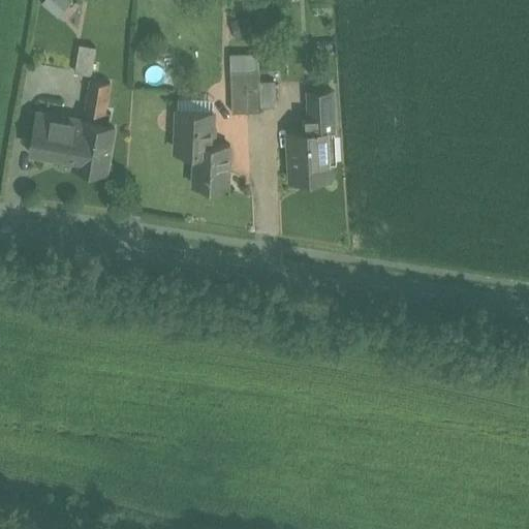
[(97,49),(81,45),(75,72),(92,75),(97,49)]
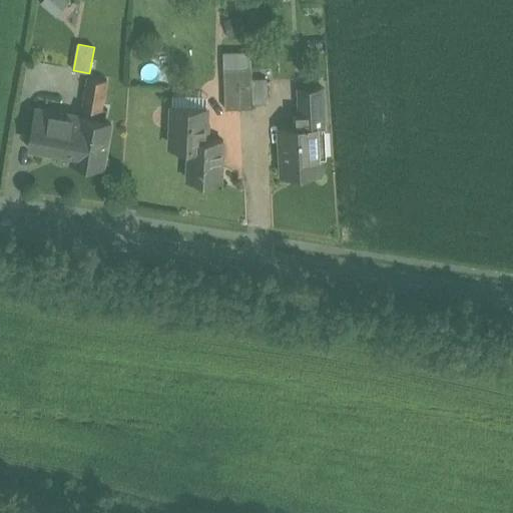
[(252,68),(224,69),(225,109),(253,108),(253,104),(252,79),(252,68)]
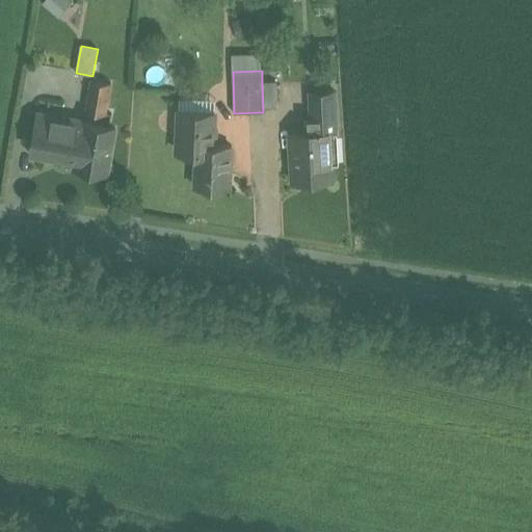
[(111,83),(91,80),(85,111),(106,115),(111,83)]
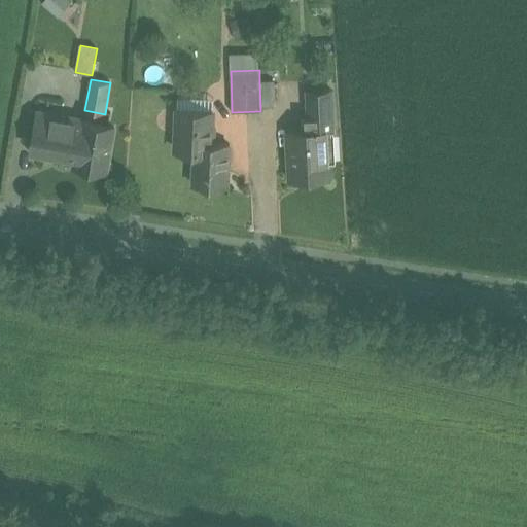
[(274,81),(259,81),(260,107),(275,106),(274,81)]
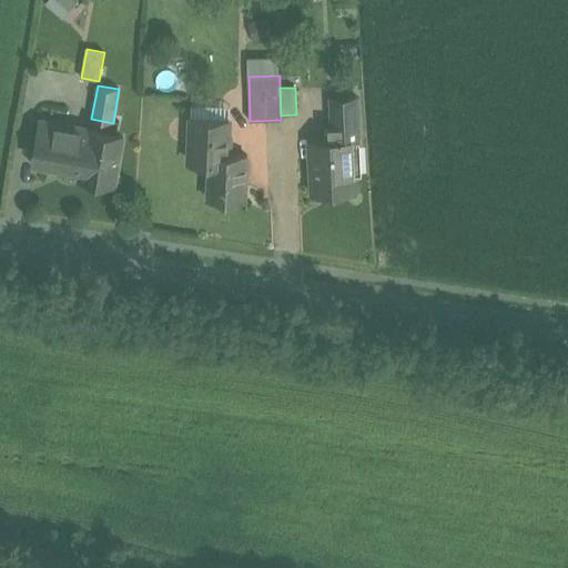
[(356,95),(331,97),(333,127),(330,127),(330,140),(353,138),(353,141),(359,140),(356,95)]
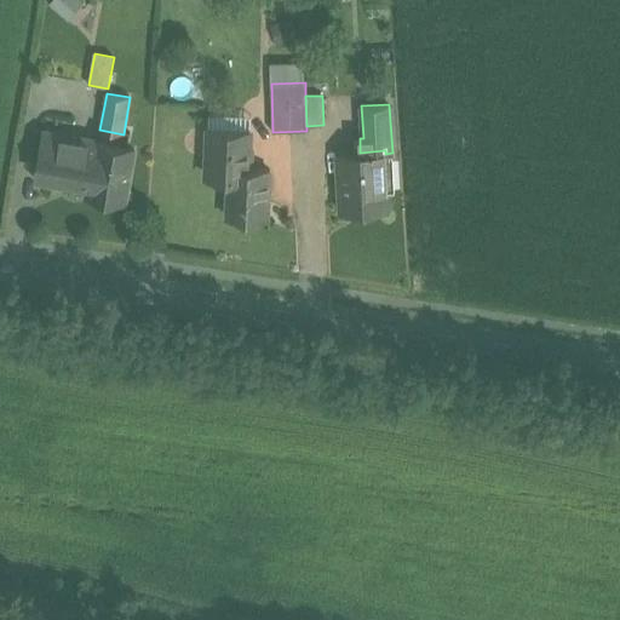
[(250,133),(208,131),(206,176),(229,177),(227,217),(268,219),(270,170),(251,168),(251,155),(250,155),(250,133)]
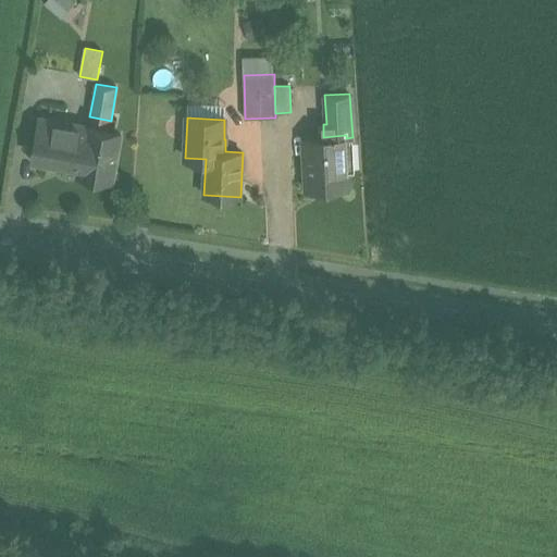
[(121,134),(63,125),(64,123),(44,119),(40,136),(38,136),(34,156),(79,163),(77,174),(113,181),(121,134)]
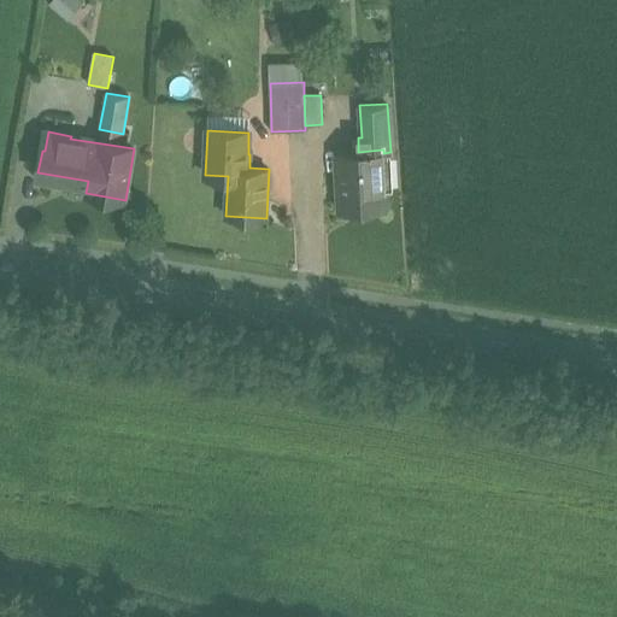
[(358,152),(336,153),(340,211),(386,209),(383,153),(383,150),(358,152)]
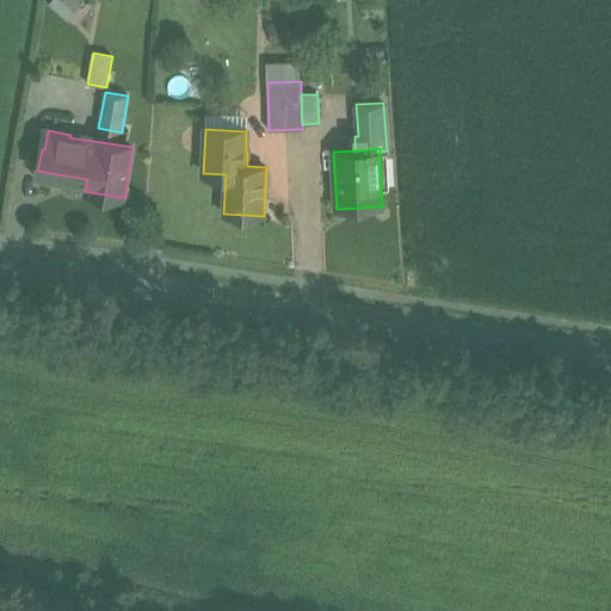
All buildings are outlined.
